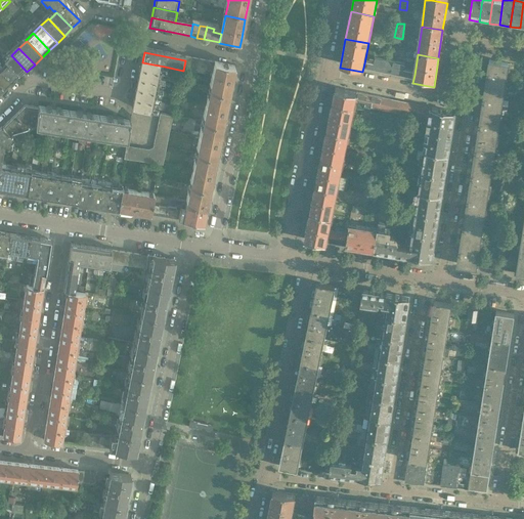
[(4,63),(5,63),(19,79),(27,72),(11,55),(4,63)]
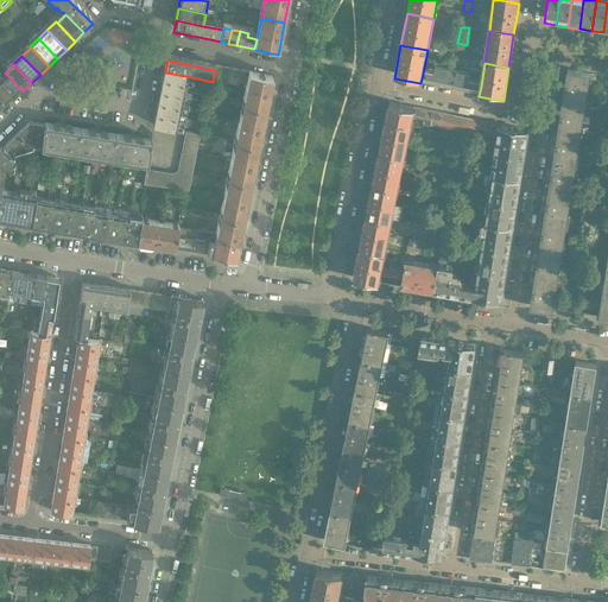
[(211,84),(220,86),(223,73),(215,70),(213,82),(211,84)]
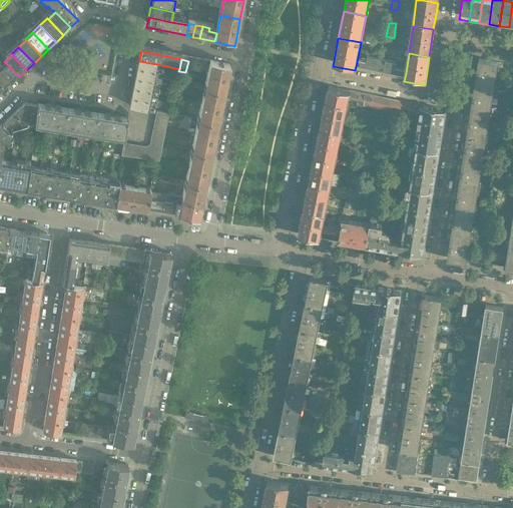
[(379,75),(382,62),(367,59),(366,64),(357,62),(355,70),(379,75)]
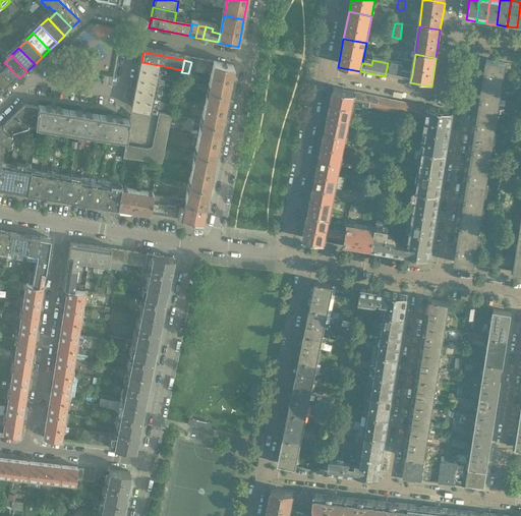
[(164,66),(141,62),(139,71),(162,76),(165,76),(165,72),(162,72),(164,66)]
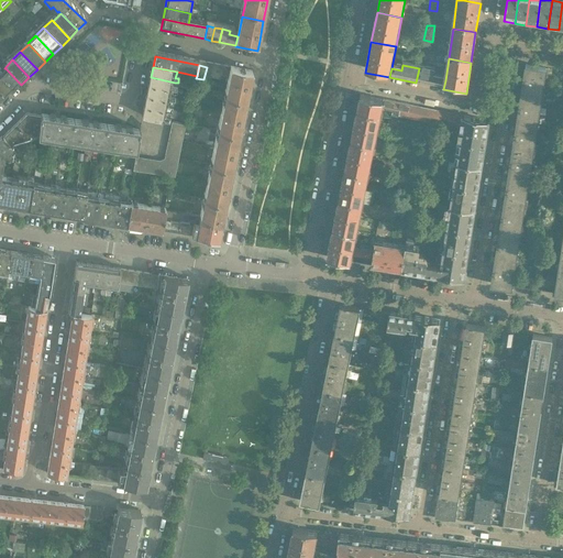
[(207,67),(203,79),(211,81),(213,68),(207,67)]
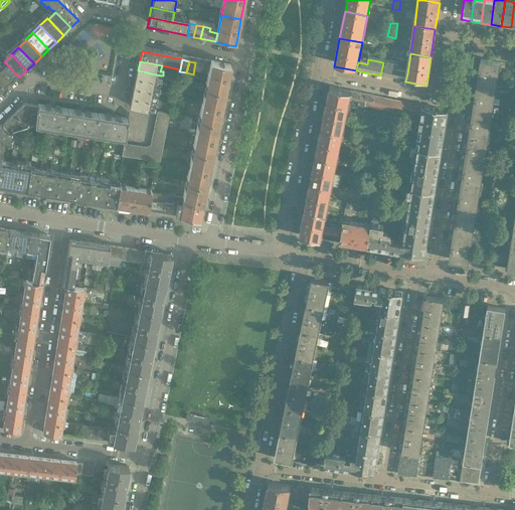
[(0,72),(12,86),(19,77),(5,62),(1,66),(0,65),(0,72)]
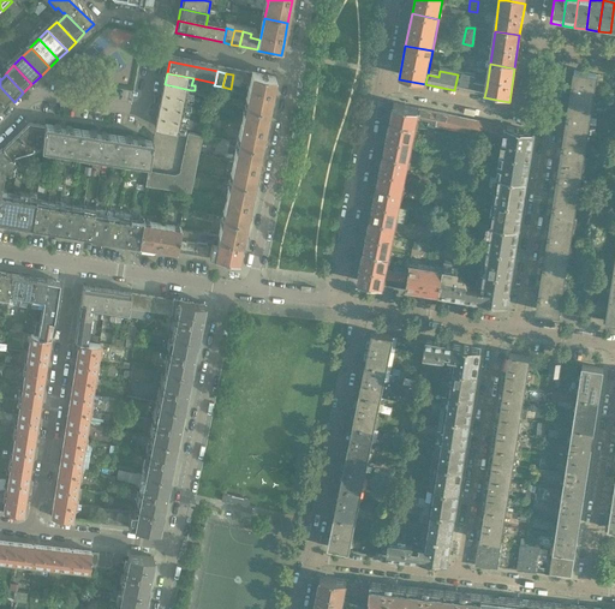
[(233,75),(231,89),(239,90),(240,87),(242,76),(233,75)]
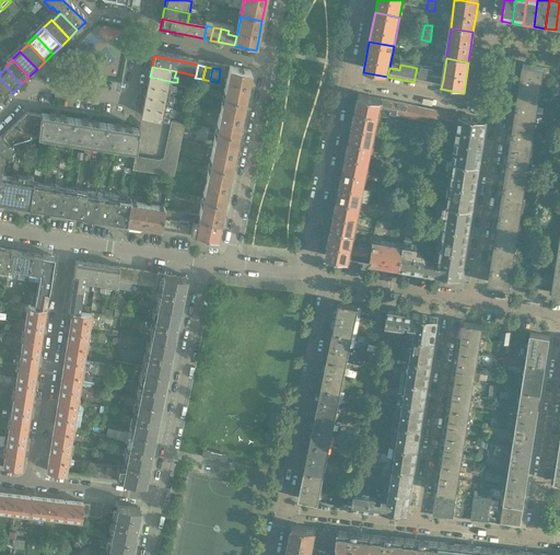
[(443,80),(433,78),(433,72),(417,68),(413,82),(441,89),(443,80)]
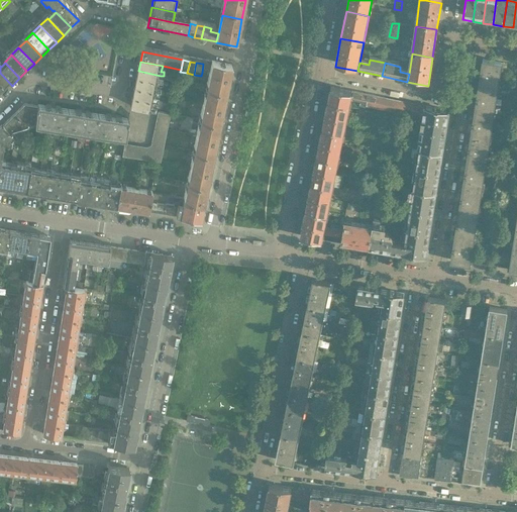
[(203,64),(202,73),(210,75),(209,79),(206,93),(226,97),(229,83),(231,70),(212,66),(210,66),(203,64)]
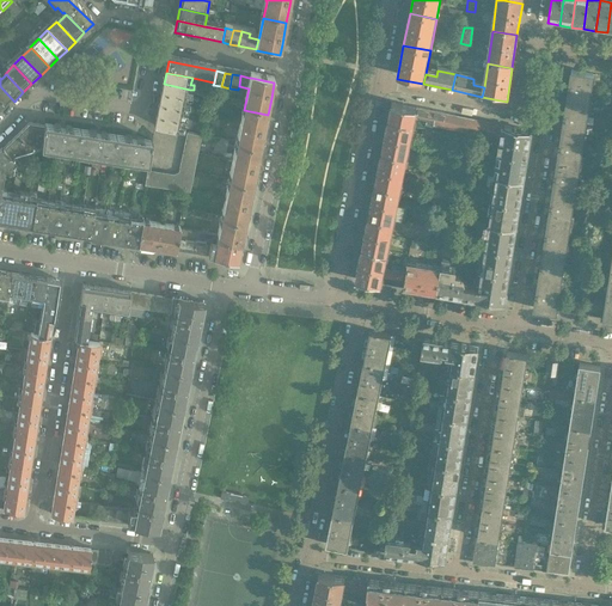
[(570,75),(569,90),(591,93),(593,79),(570,75)]
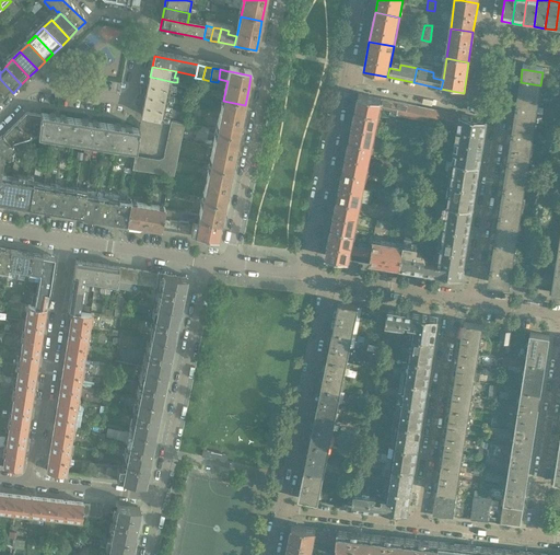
[(148,88),(172,93),(175,94),(176,89),(173,88),(174,82),(150,77),(148,88)]
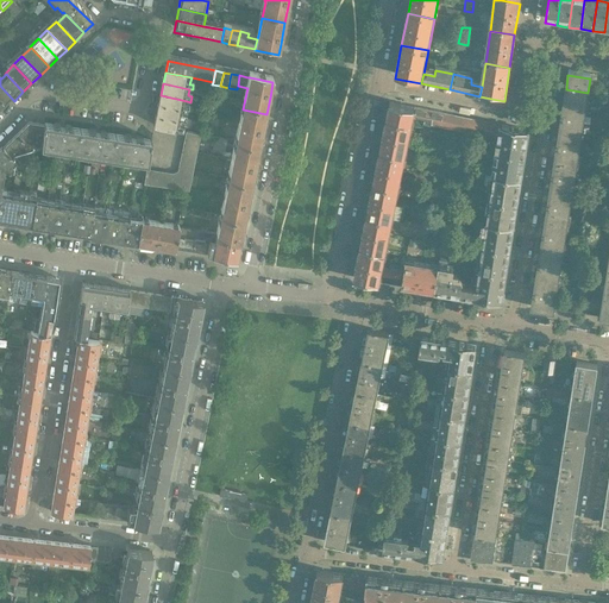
[(0,102),(6,108),(14,101),(0,86),(0,102)]
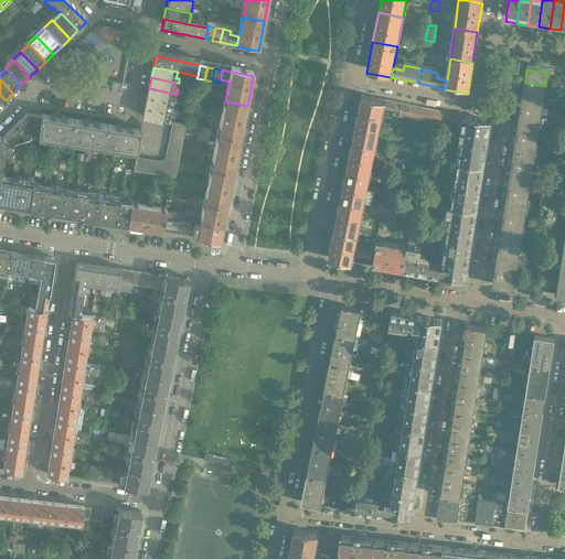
[(545,86),(525,83),(523,97),(543,100),(545,86)]
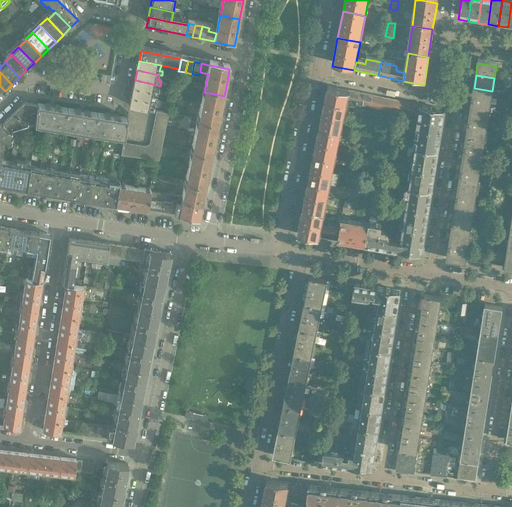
[(133,91),(155,95),(158,95),(159,91),(156,91),(157,85),(135,80),(133,91)]
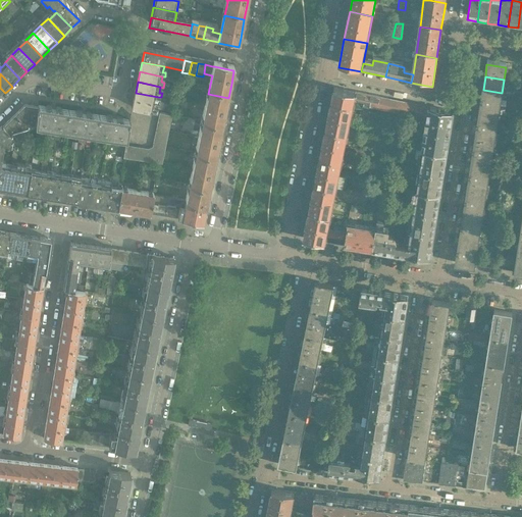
[(502,93),(483,90),(480,103),(500,106),(502,93)]
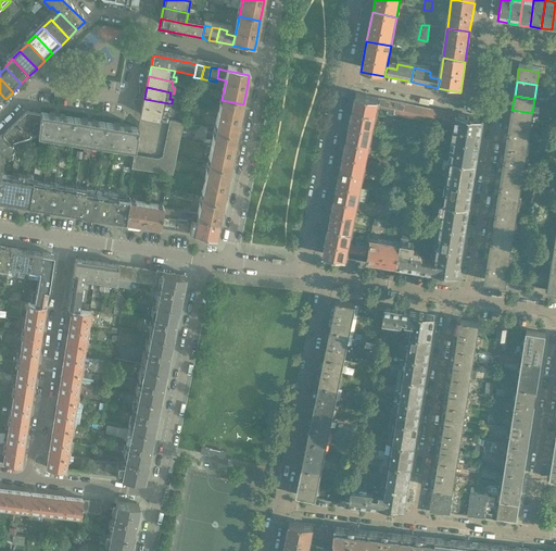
[(355,97),(353,111),(376,115),(377,111),(378,102),(355,97)]
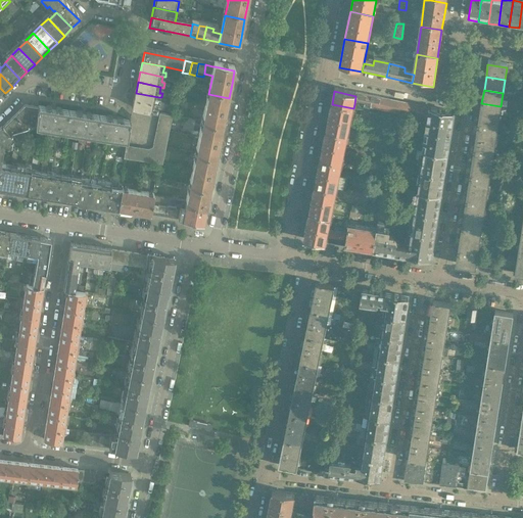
[(134,102),(156,107),(159,107),(160,102),(157,102),(158,97),(136,93),(134,102)]
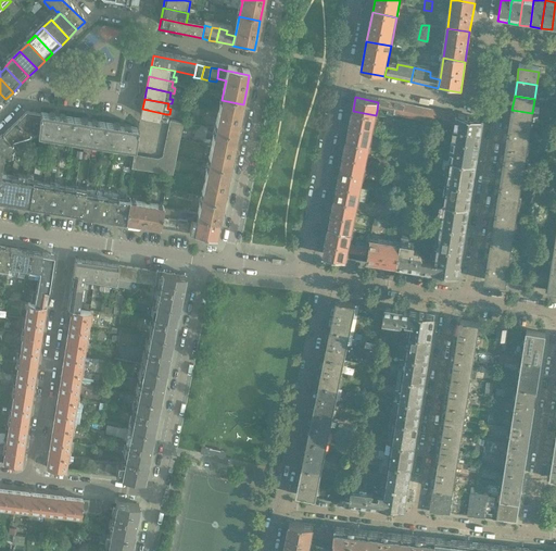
[(215,132),(214,134),(236,139),(238,130),(239,123),(243,104),(222,100),(217,119),(215,132)]
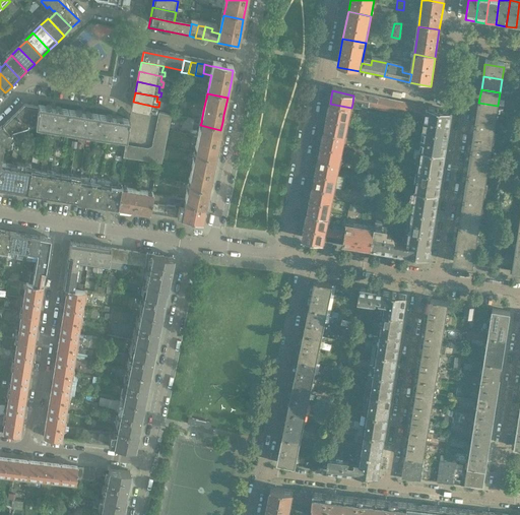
[(375,113),(378,100),(353,95),(352,104),(361,105),(361,110),(375,113)]
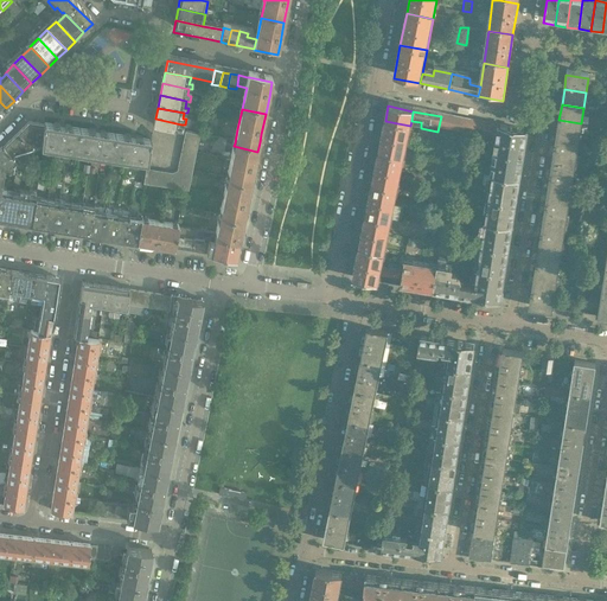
[(451,119),(441,116),(438,132),(447,133),(451,119)]
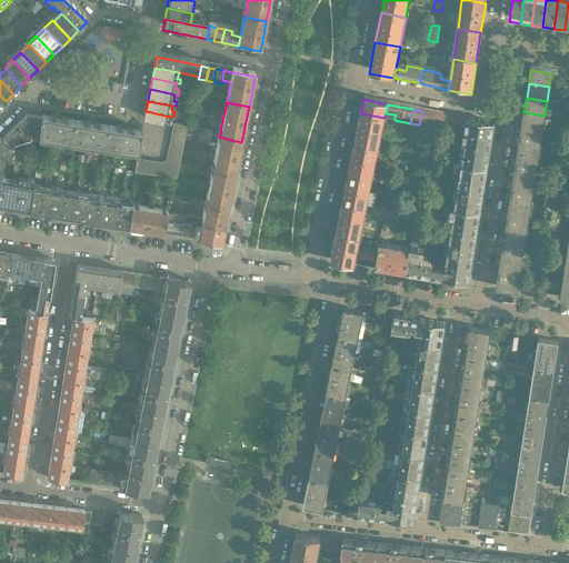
[(170,117),(146,111),(143,122),(171,128),(172,122),(169,122),(170,117)]
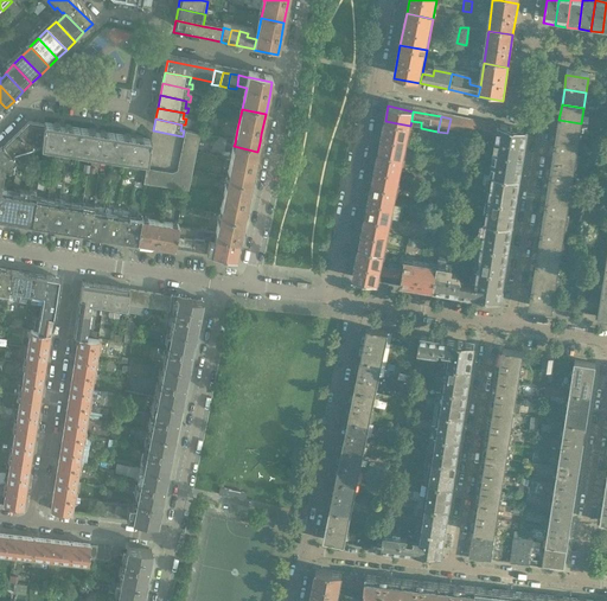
[(460,121),(451,119),(447,133),(457,135),(460,121)]
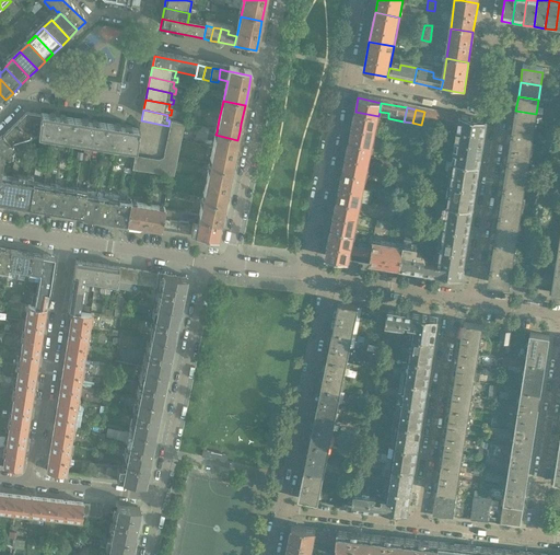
[(536,114),(515,111),(514,124),(534,127),(536,114)]
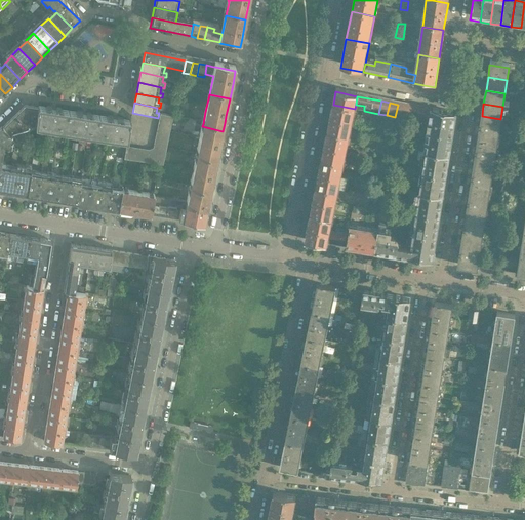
[(355,109),(333,105),(327,132),(349,137),(355,109)]
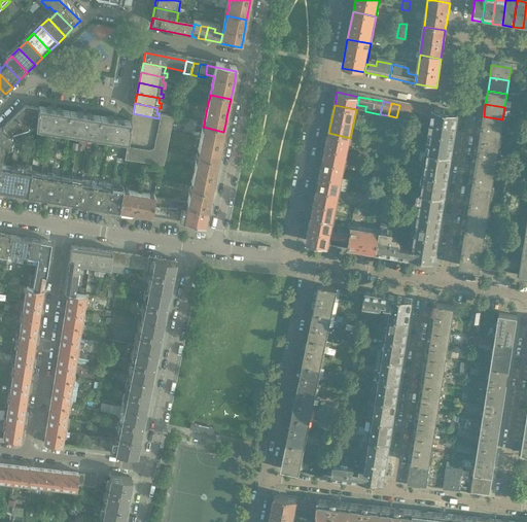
[(408,106),(399,105),(396,117),(405,118),(408,106)]
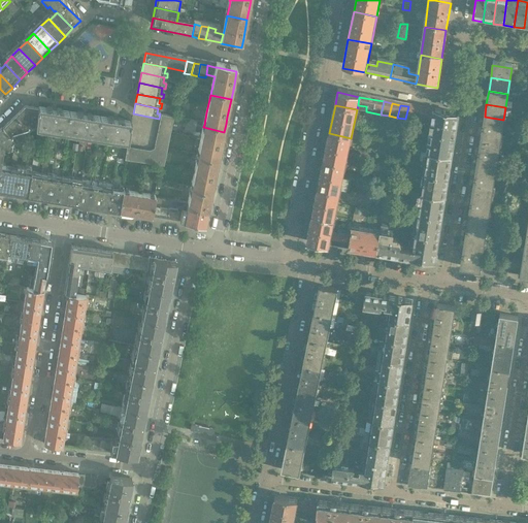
[(177,112),(189,115),(190,108),(178,106),(177,112)]
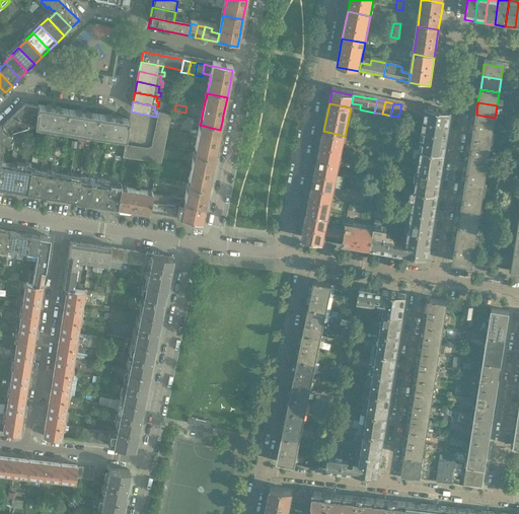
[(409,106),(401,104),(398,117),(406,119),(409,106)]
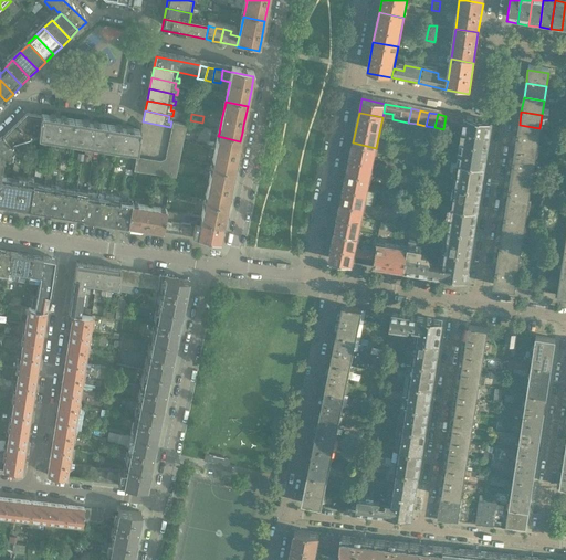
[(454,118),(446,116),(443,129),(452,131),(454,118)]
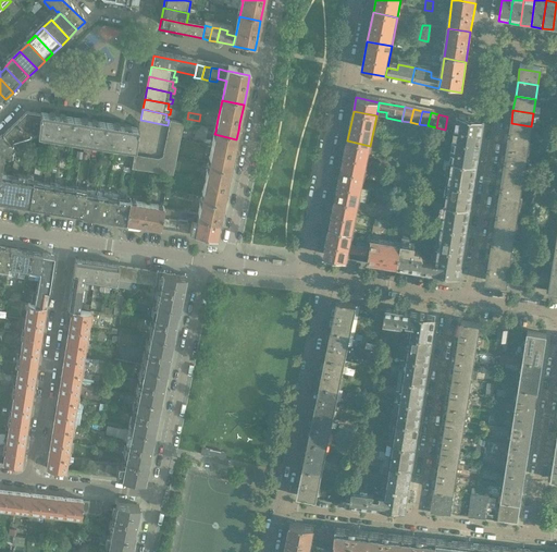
[(12,132),(4,139),(15,152),(16,155),(34,138),(38,138),(40,119),(26,117),(11,131),(12,132)]
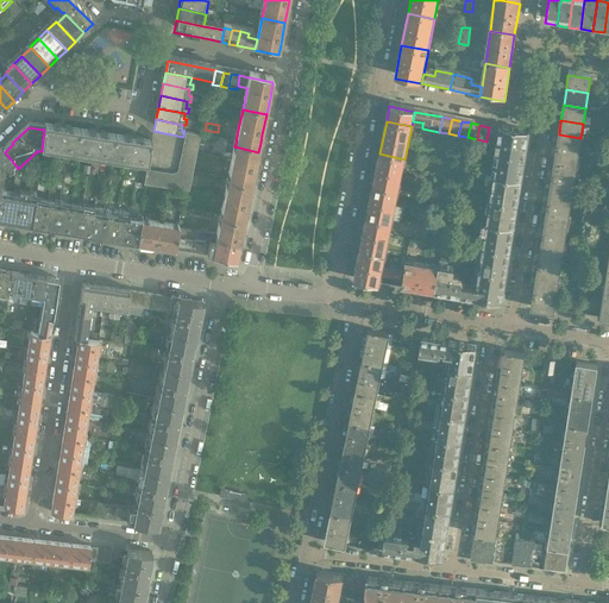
[(498,129),(489,127),(487,142),(496,143),(498,129)]
